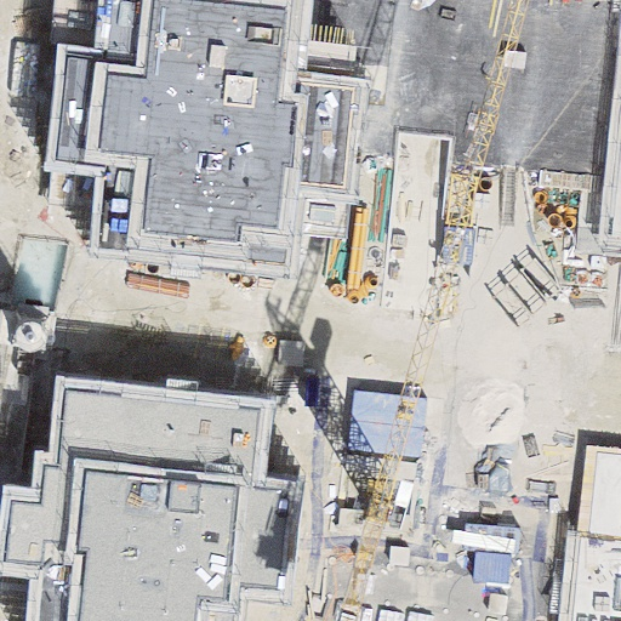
[(313,0),(100,0),(95,47),(56,44),(43,172),(97,178),(89,252),(298,275),(302,238),(349,243),(368,79),(306,72),(313,0)]
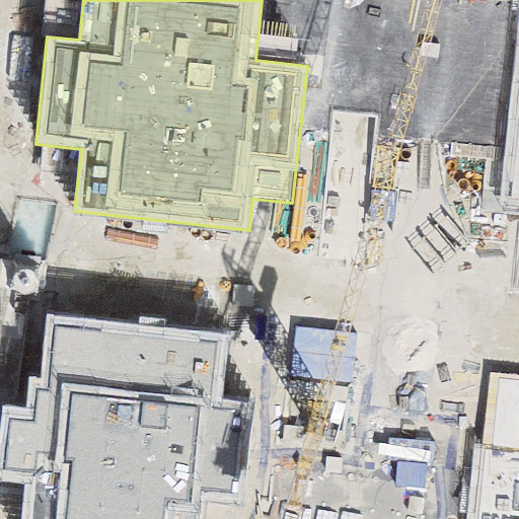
[(518,10),(501,204),(518,205),(518,10)]
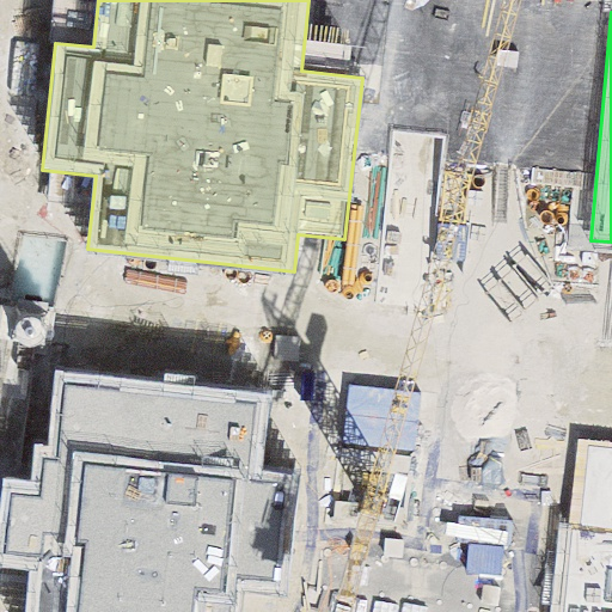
[(271,464),(277,392),(56,372),(50,448),(37,447),(34,483),(5,479),(0,539),(0,567),(31,570),(28,611),(243,611),(245,598),(294,603),(306,466),(271,464)]
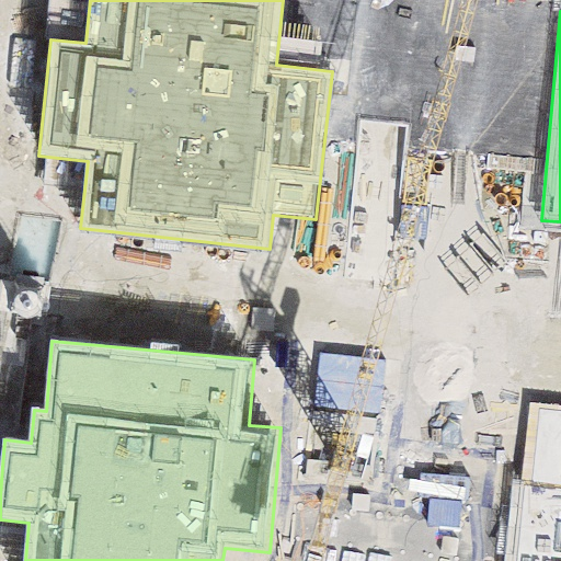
[(319,398),(382,401),(385,353),(321,350),(319,398)]
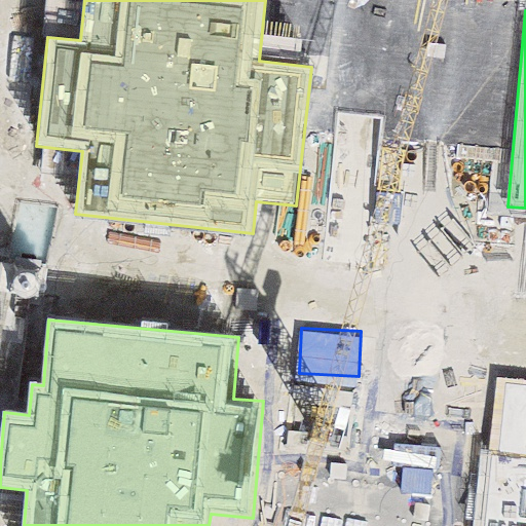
[(525,525),(525,384),(500,383),(491,452),(478,450),(467,525),(525,525)]
